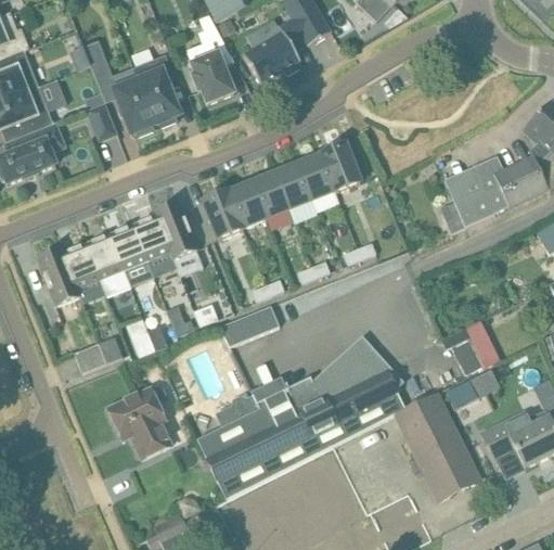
[(205,0),(217,23),(230,15),(248,5),(246,0),(205,0)]
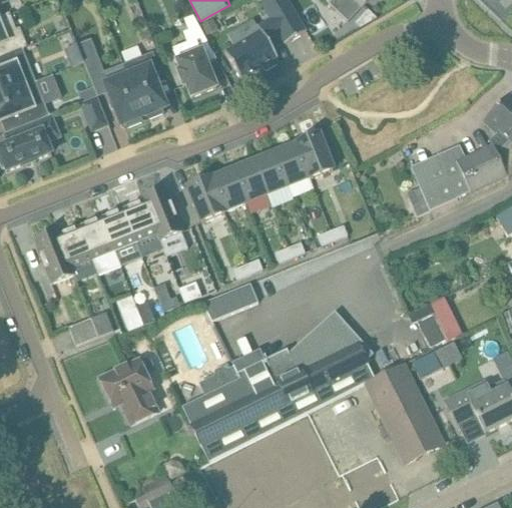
[(262,29),(225,50),(241,77),(264,63),(267,68),(278,61),(276,57),(278,55),(268,37),(280,30),(286,41),(307,29),(290,0),(263,0),(272,16),(259,24),(262,29)]
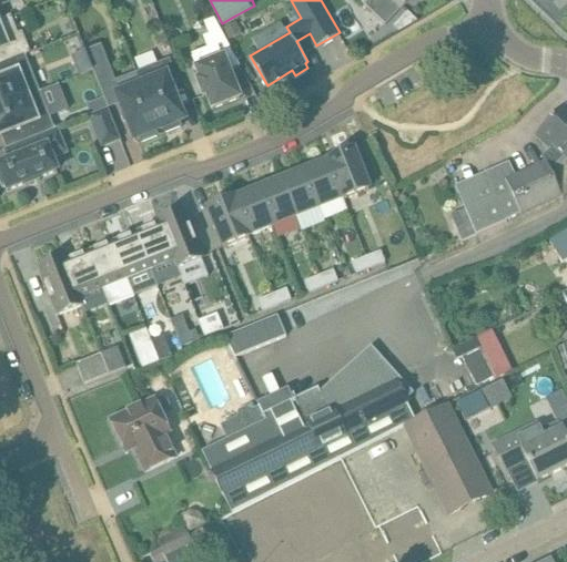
[(364,0),(367,3),(370,0),(386,16),(397,3),(401,7),(406,0),(364,0)]
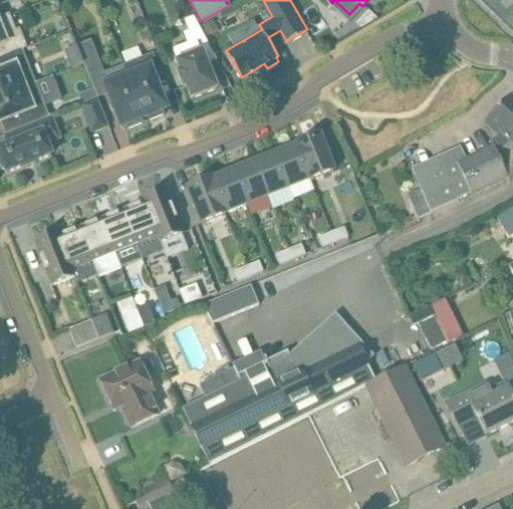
[(2,15),(0,15),(0,54),(25,45),(27,44),(20,27),(16,28),(10,12),(2,15)]
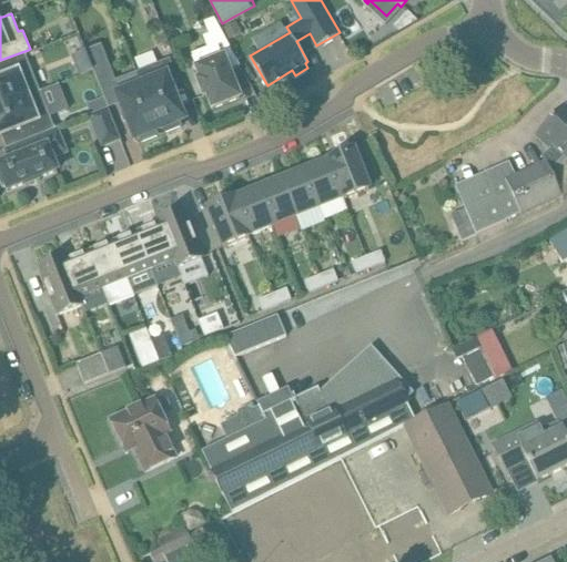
[(244,13),(224,23),(231,36),(251,24),(244,13)]
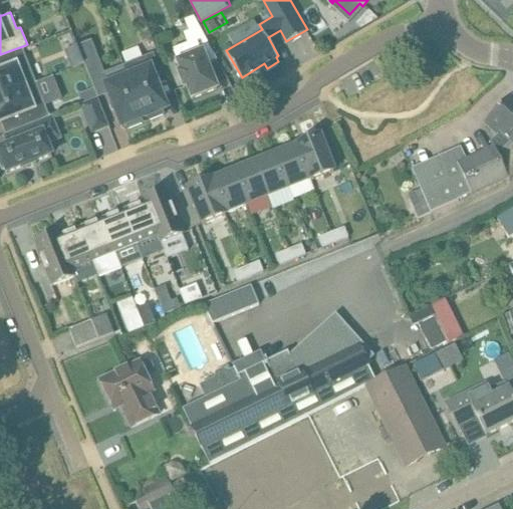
[(182,68),(179,69),(185,83),(187,82),(192,94),(218,84),(208,60),(218,56),(208,39),(206,35),(189,43),(190,46),(194,56),(179,62),(182,68)]
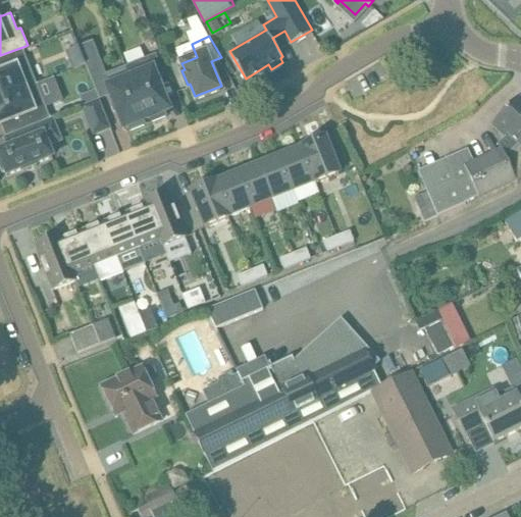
[(91,38),(79,43),(86,60),(89,69),(102,64),(91,38)]
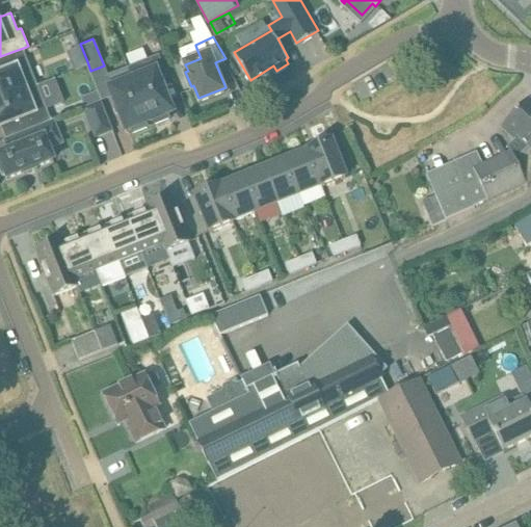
[(80,44),(68,48),(75,67),(87,61),(80,44)]
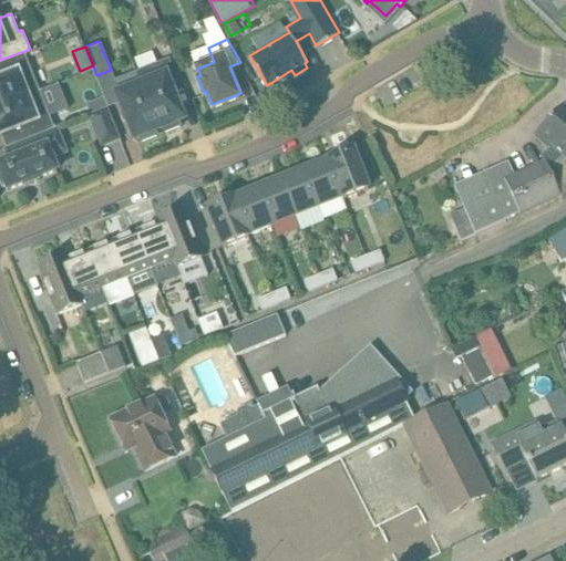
[(0,103),(42,87),(42,86),(40,87),(27,52),(28,52),(28,50),(0,60),(0,103)]
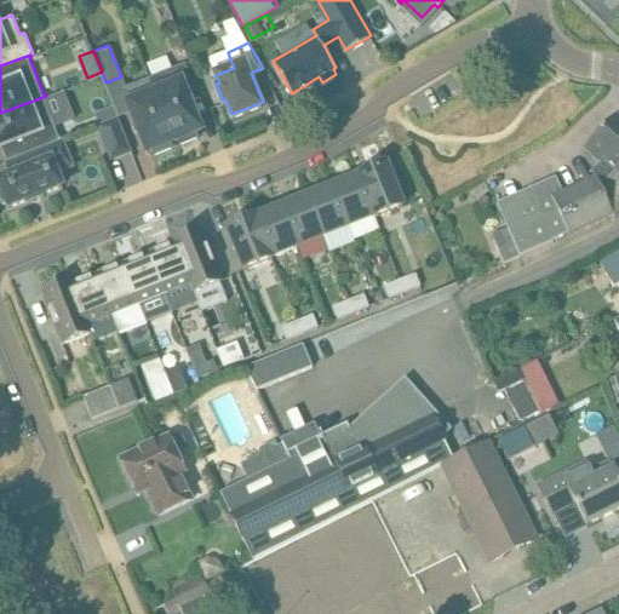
[(185,59),(149,74),(175,137),(179,136),(181,139),(198,133),(195,128),(202,126),(187,87),(195,84),(185,59)]
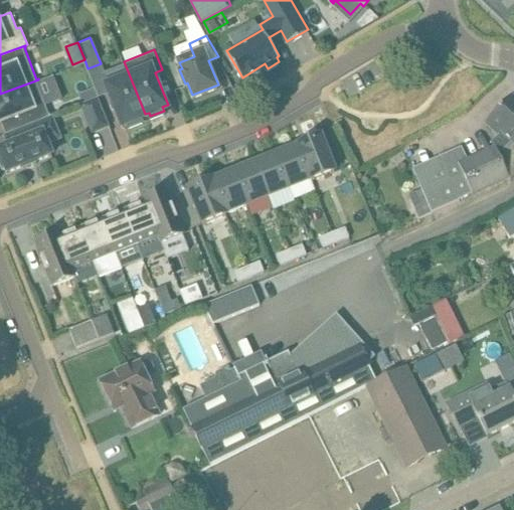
[(124,61),(102,70),(123,123),(128,121),(129,125),(143,119),(141,115),(145,114),(124,61)]
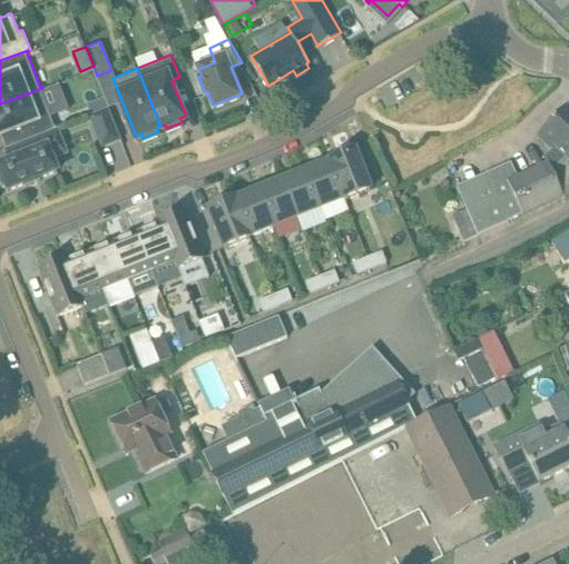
[(0,131),(13,127),(18,138),(17,138),(18,140),(56,126),(57,125),(57,124),(56,125),(41,89),(42,88),(0,104),(0,131)]
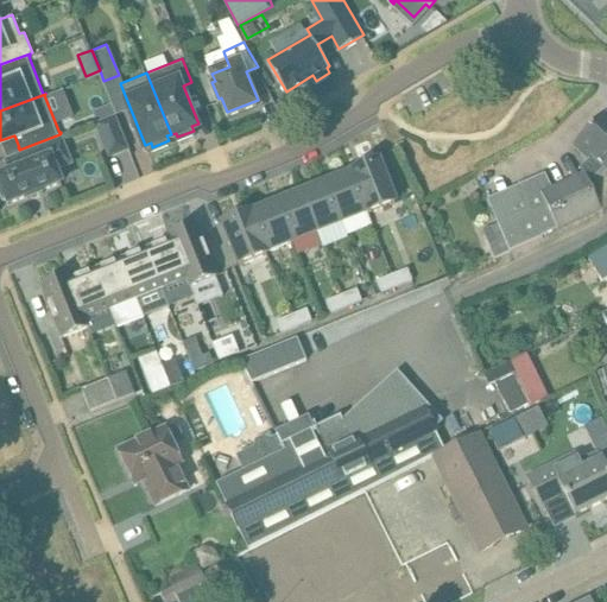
[(112,100),(93,107),(97,119),(117,112),(112,100)]
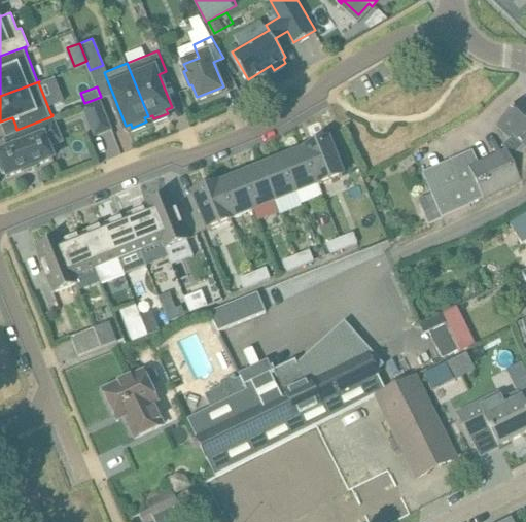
[(432,192),(420,197),(429,220),(443,215),(471,202),(470,200),(483,194),(484,196),(521,179),(523,181),(525,178),(525,97),(524,96),(510,110),(497,122),(511,135),(514,132),(524,142),(511,155),(507,148),(480,162),(474,147),(422,169),(431,190),(432,192)]
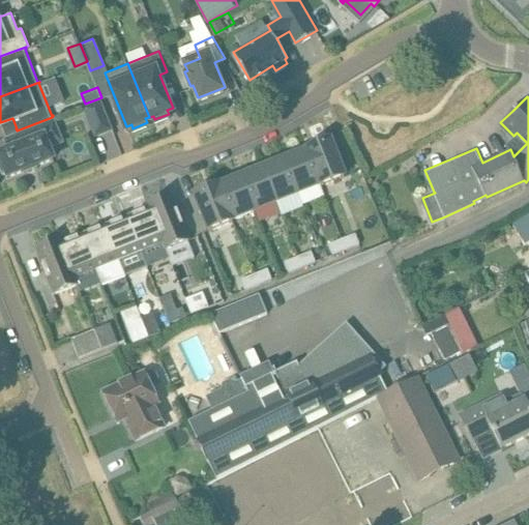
[(85,104),(84,104),(95,133),(111,126),(111,125),(112,124),(101,97),(85,104)]
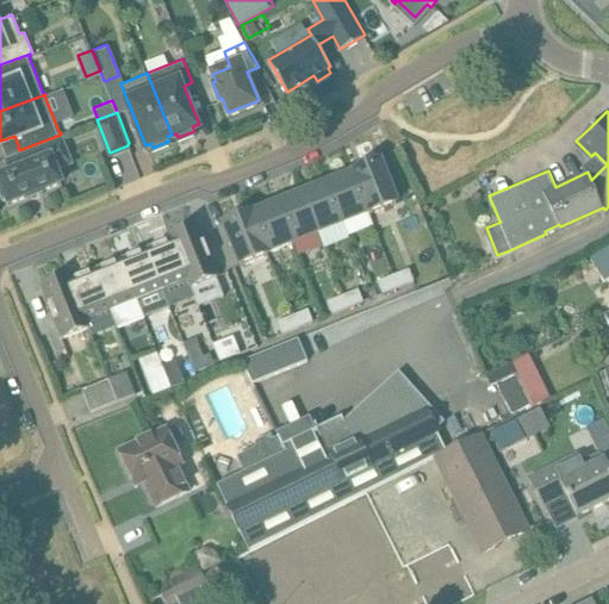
[(0,193),(2,198),(6,195),(8,200),(26,193),(28,195),(44,190),(43,187),(62,179),(56,166),(72,160),(62,135),(60,136),(60,135),(19,150),(7,155),(7,156),(6,157),(11,168),(0,172),(0,193)]
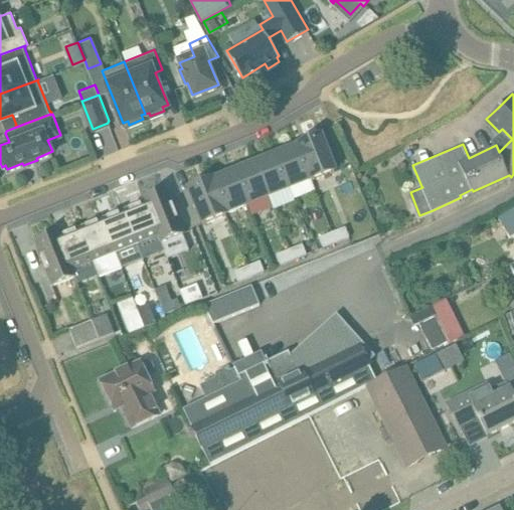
[(342,115),(335,118),(337,125),(345,122),(342,115)]
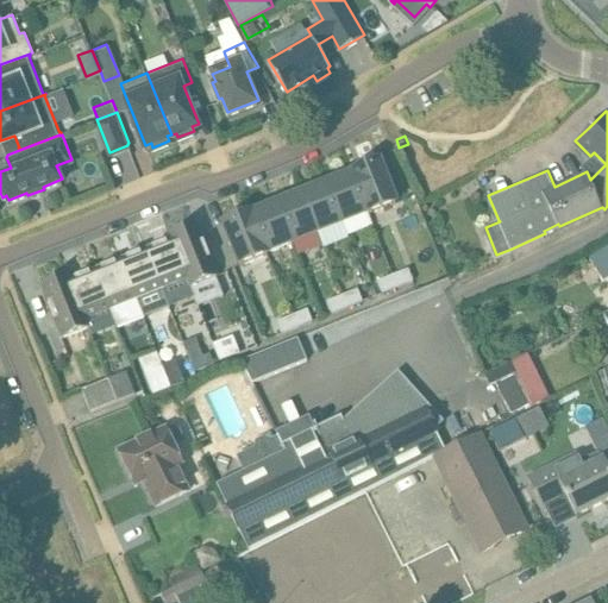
[(380,157),(351,168),(352,169),(367,208),(368,209),(395,199),(380,157)]
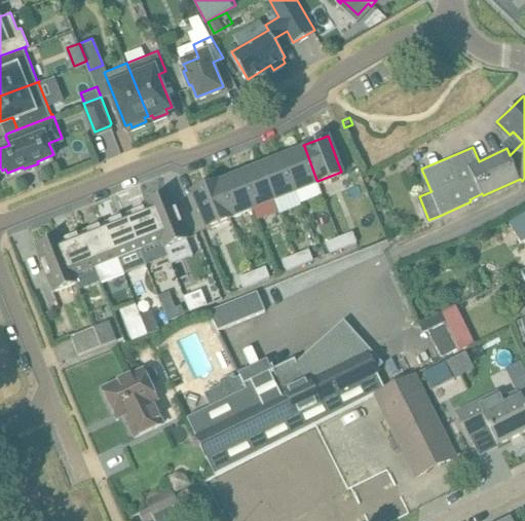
[(304,146),(282,155),(295,189),(316,180),(304,146)]
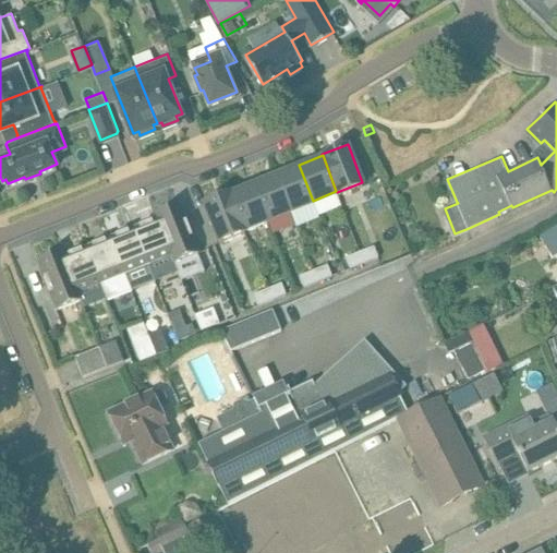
[(299,165),(276,173),(290,209),(313,201),(299,165)]
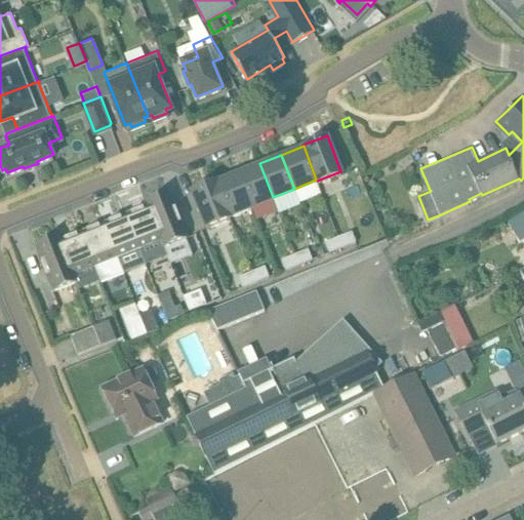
[(259,163),(238,172),(251,205),(273,197),(259,163)]
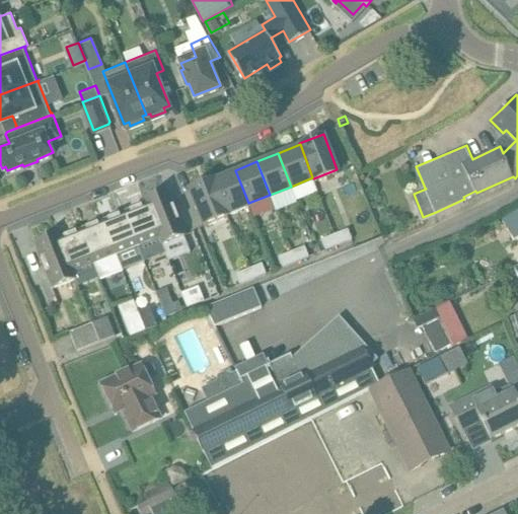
[(235,170),(215,178),(228,211),(248,203),(235,170)]
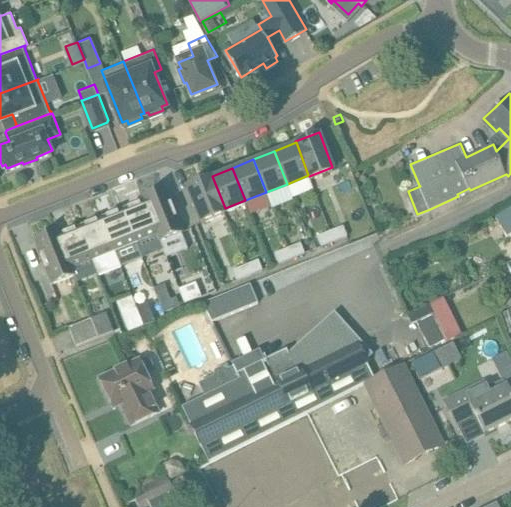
[(211,175),(188,184),(202,219),(225,210),(225,208),(212,176),(211,175)]
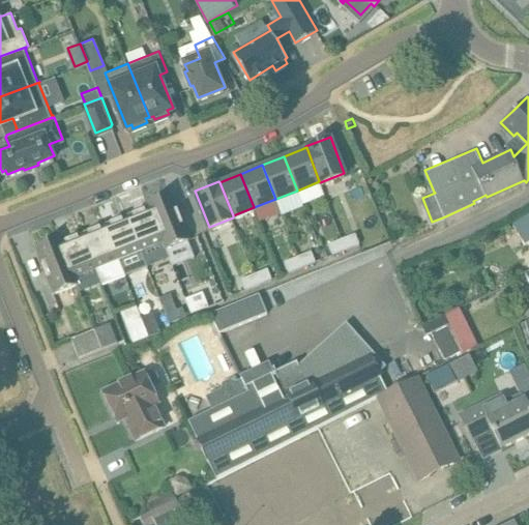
[(171,192),(147,201),(149,205),(166,248),(189,238),(171,192)]
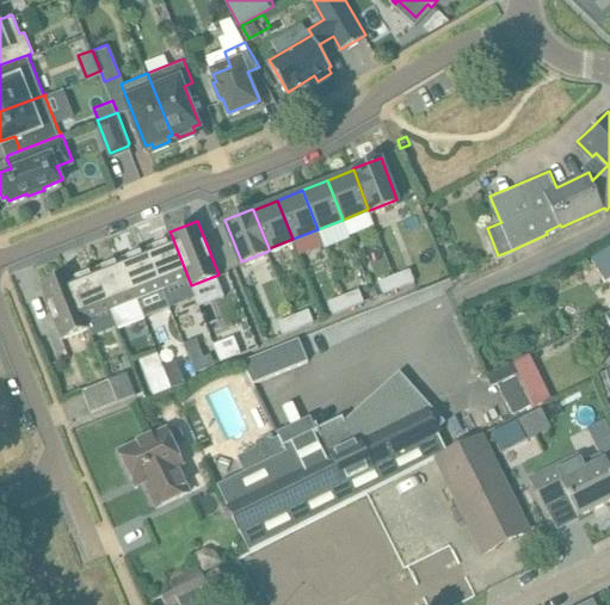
[(172,236),(145,247),(161,289),(164,288),(186,278),(190,286),(191,285),(172,236)]
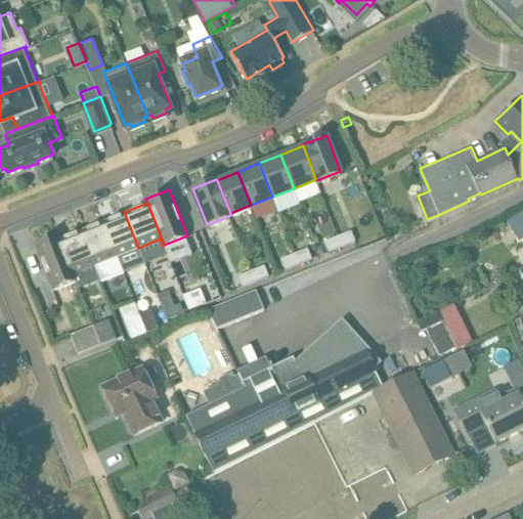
[(522,211),(508,221),(520,241),(522,239),(522,211)]
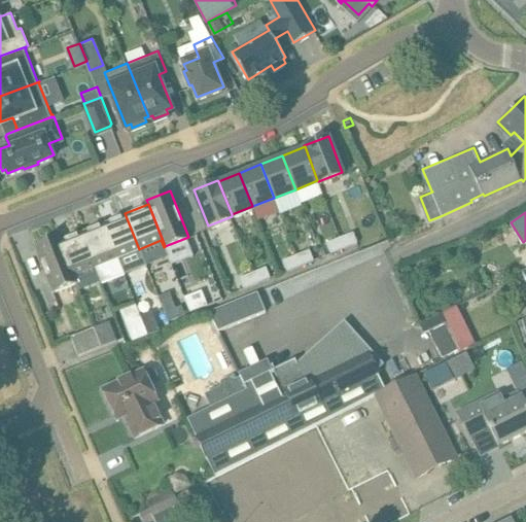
[(125,213),(103,221),(124,273),(146,264),(141,248),(139,249),(125,213)]
